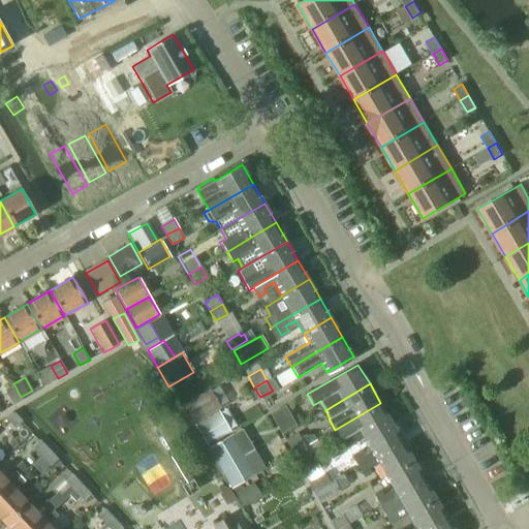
[(5,394),(12,405),(22,400),(14,387),(5,394)]
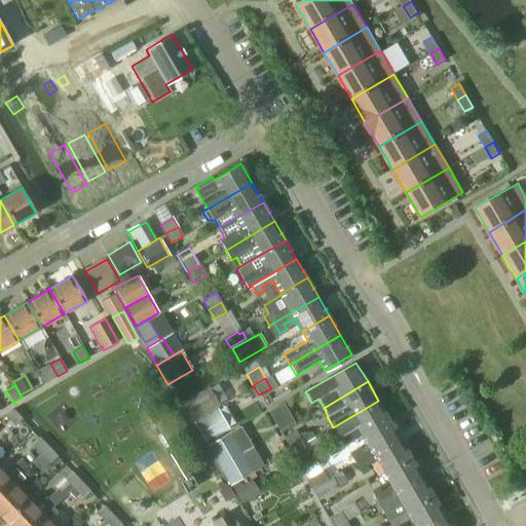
[(209,385),(182,402),(193,420),(220,405),(209,385)]
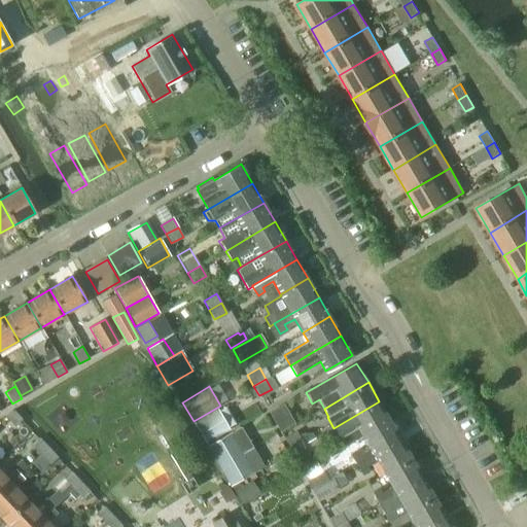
[(346,446),(362,436),(390,420),(379,401),(334,428),(340,440),(342,438),(346,446)]
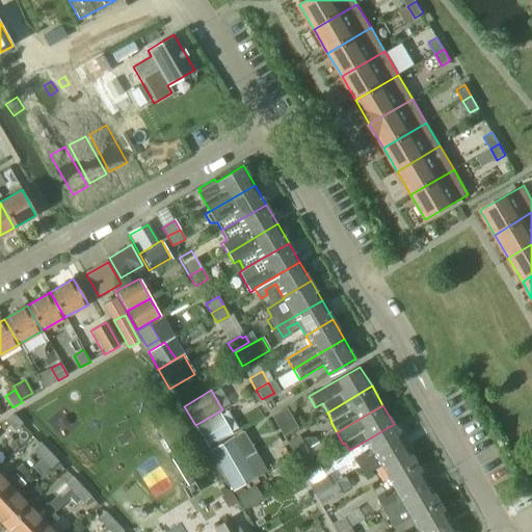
[(270,415),(280,430),(294,422),(286,406),(270,415)]
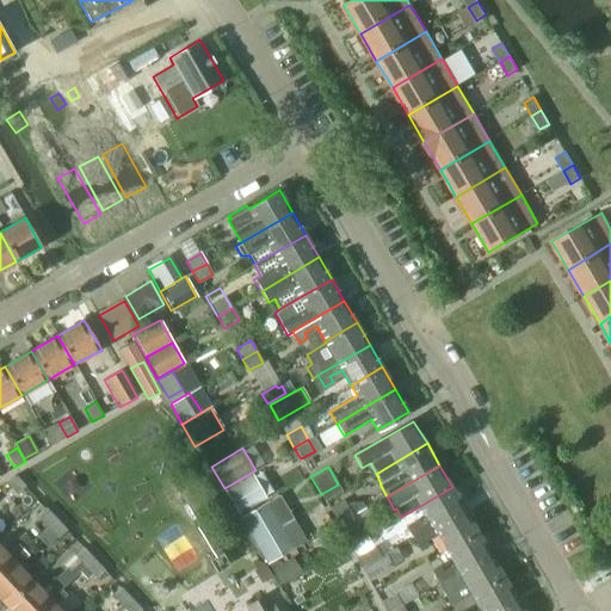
[(6,483),(17,495),(25,487),(14,475),(6,483)]
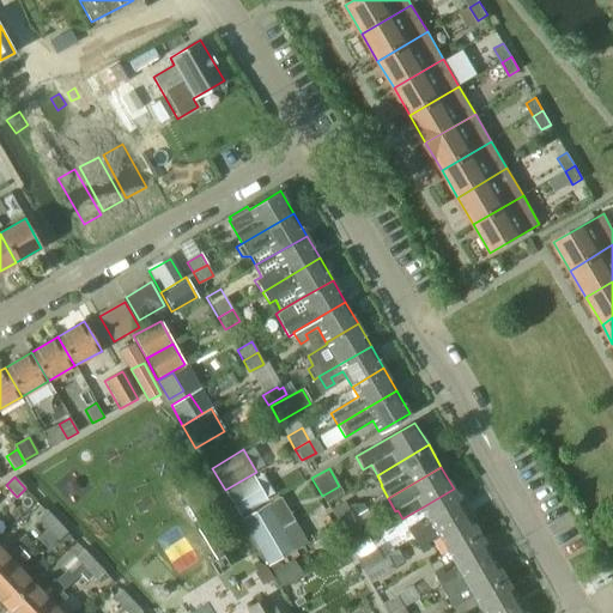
[(253,477),(225,492),(240,516),(267,501),(253,477)]
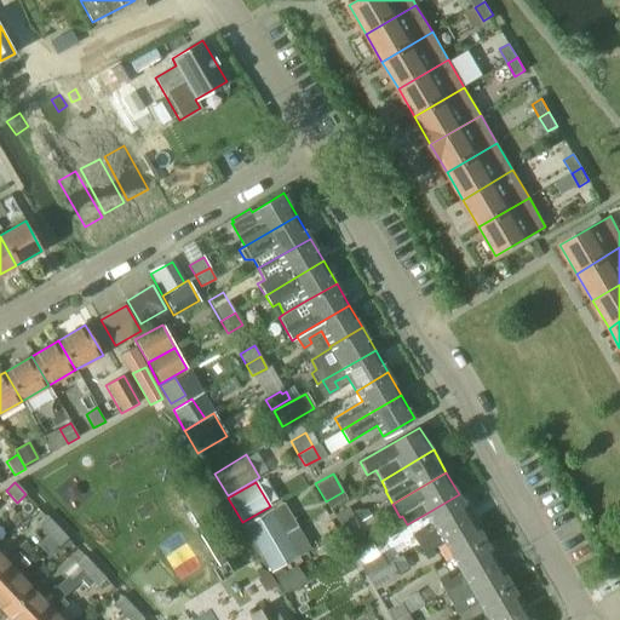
[(413,535),(420,547),(472,517),(459,494),(426,514),(436,529),(424,535),(422,530),(413,535)]
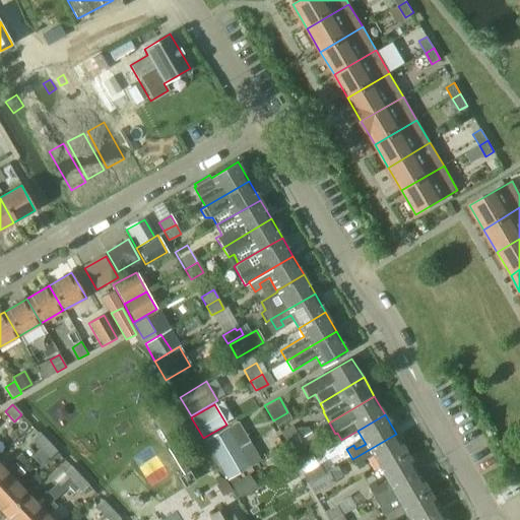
[(280,433),(288,446),(300,440),(295,431),(291,426),(280,433)]
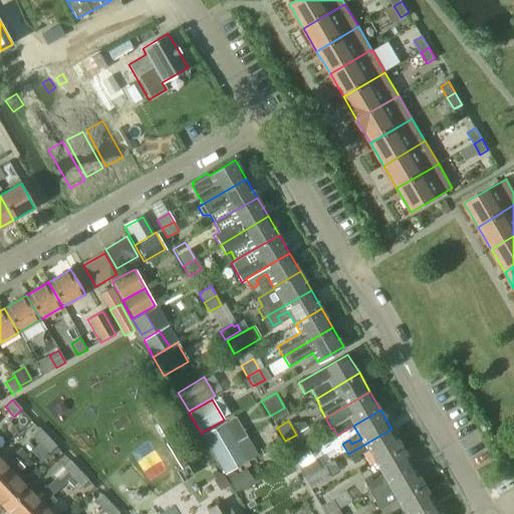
[(295,423),(291,426),(296,435),(307,428),(305,424),(295,423)]
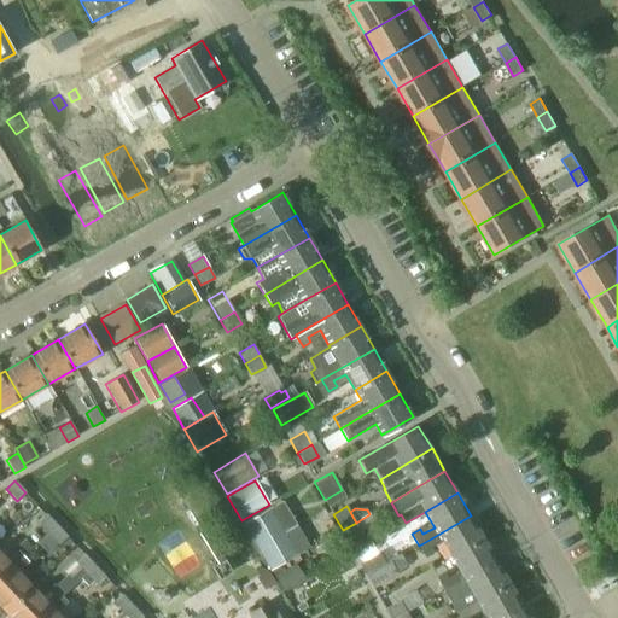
[(246,524),(261,549),(286,534),(272,509),(246,524)]
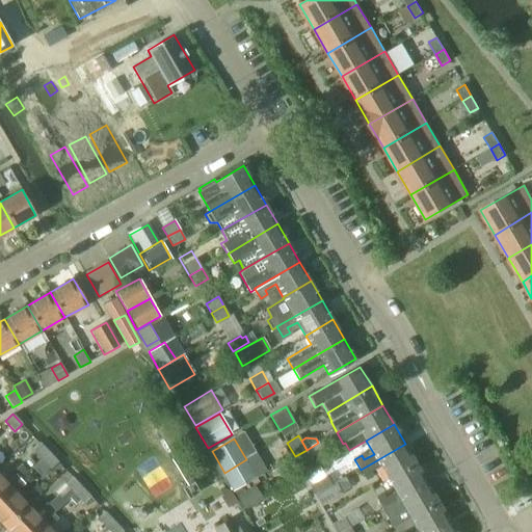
[(31,449),(41,458),(49,451),(40,442),(31,449)]
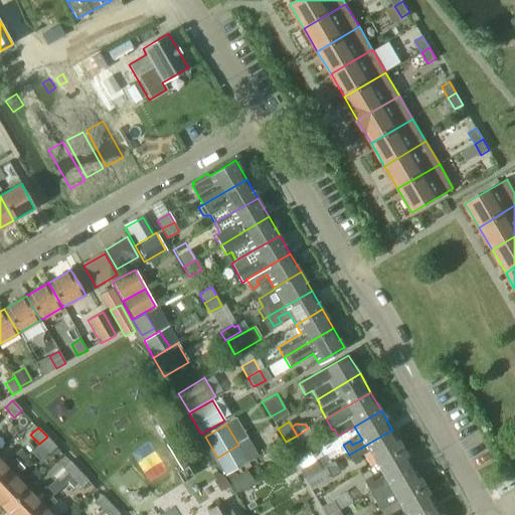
[(369,451),(376,464),(402,448),(392,430),(349,455),(355,466),(362,462),(359,457),(369,451)]
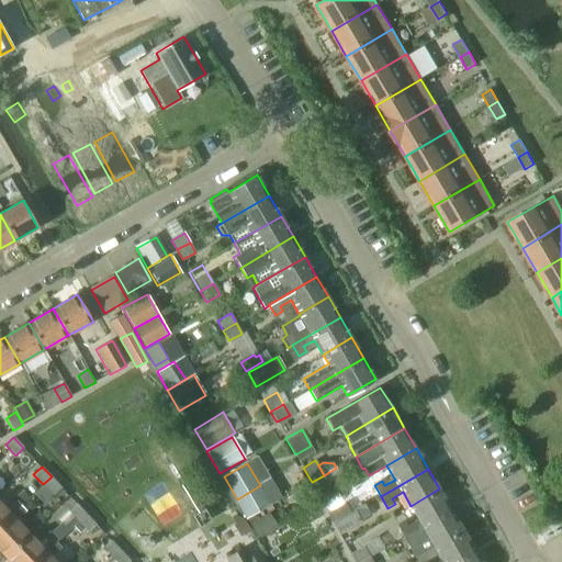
[(324,475),(312,482),(317,492),(329,484),(324,475)]
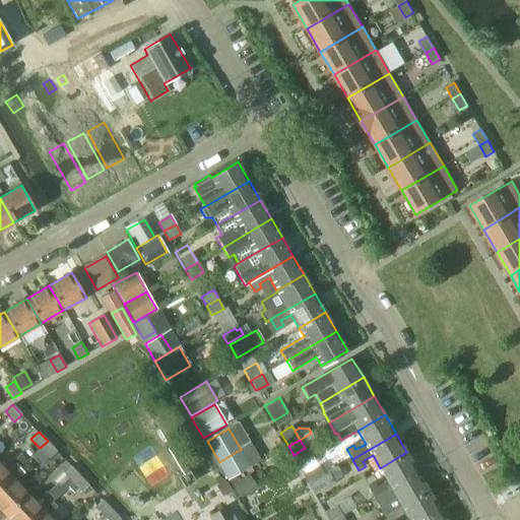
[(48,441),(40,448),(49,458),(57,451),(48,441)]
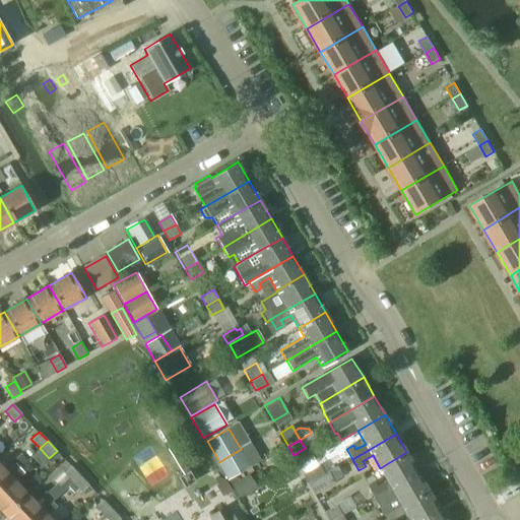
[(241,449),(219,462),(230,478),(251,466),(241,449)]
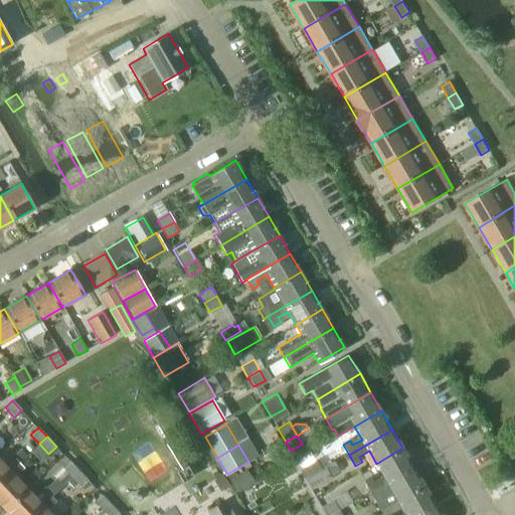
[(365,482),(370,492),(413,467),(402,448),(376,464),(383,476),(373,482),(371,478),(365,482)]
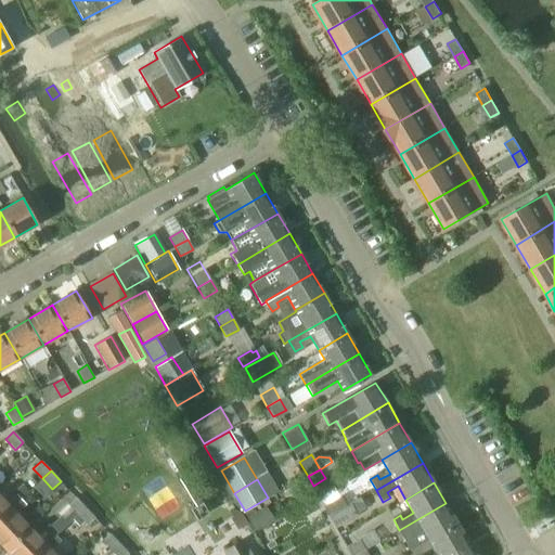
[(28,491),(21,485),(14,491),(21,498),(28,491)]
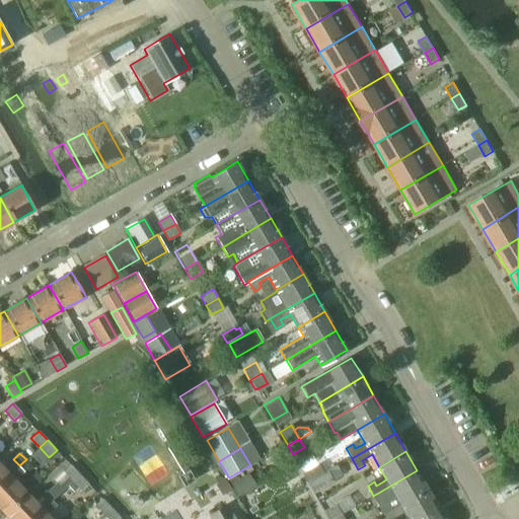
[(0,485),(19,466),(15,461),(5,470),(0,464),(0,485)]
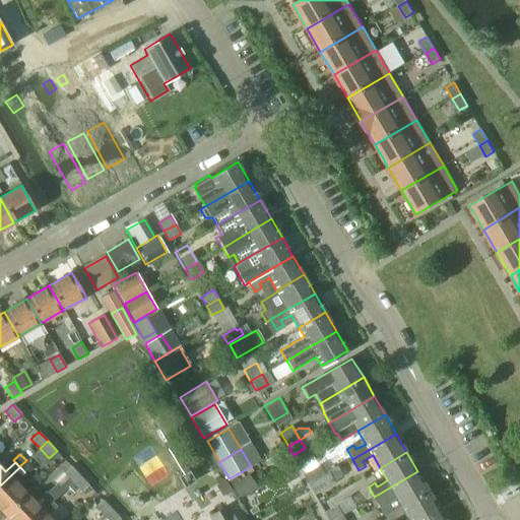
[(68,479),(59,488),(63,491),(72,482),(79,475),(70,465),(63,473),(68,479)]
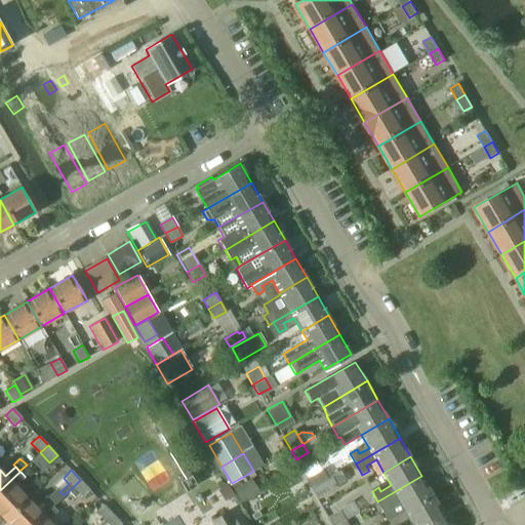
[(306,479),(312,489),(331,478),(331,477),(327,479),(322,470),(306,479)]
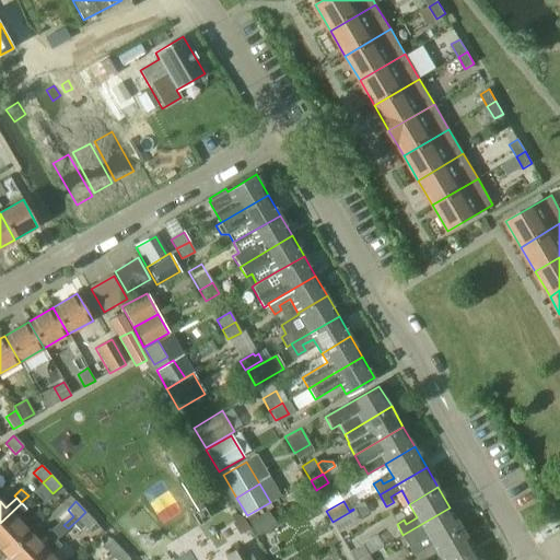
[(0,523),(0,549),(4,553),(28,531),(15,517),(25,509),(21,503),(0,523)]
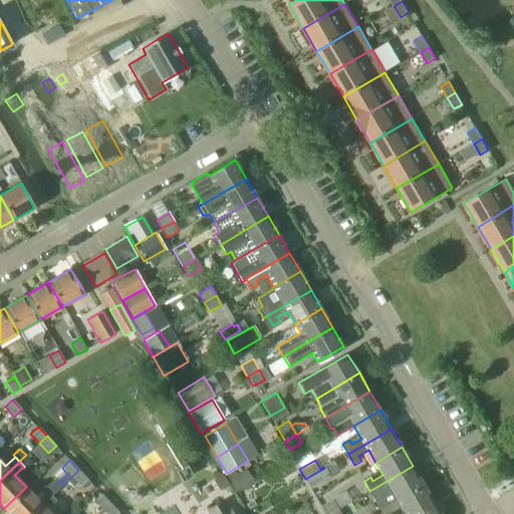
[(369,491),(380,509),(398,500),(424,484),(413,466),(369,491)]
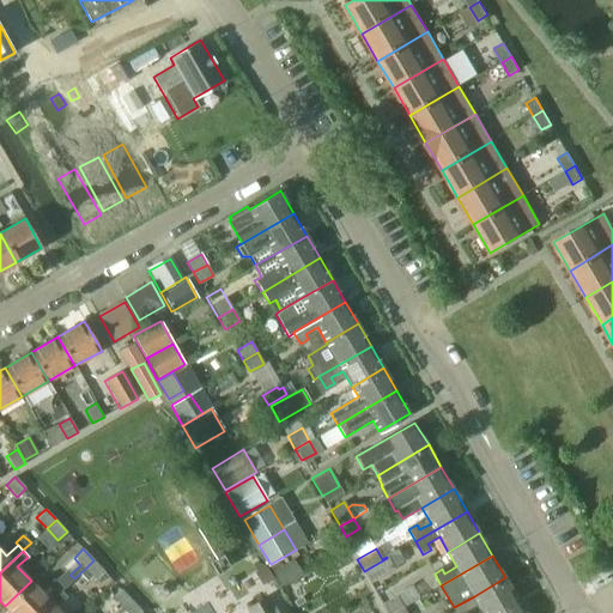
[(387,558),(364,571),(370,583),(394,570),(387,558)]
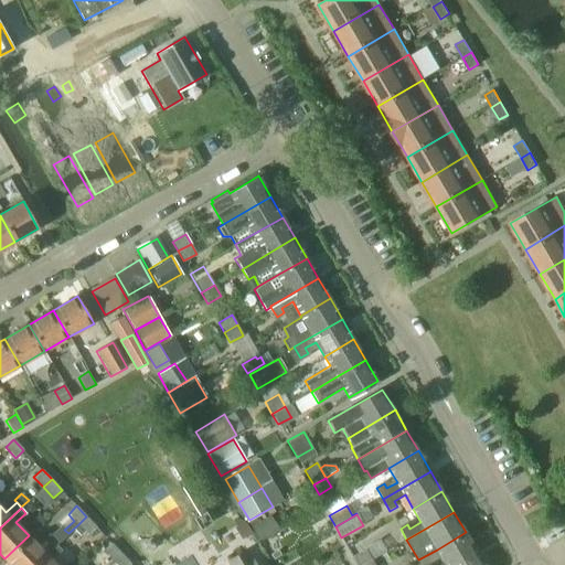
[(269,515),(249,528),(258,542),(278,531),(269,515)]
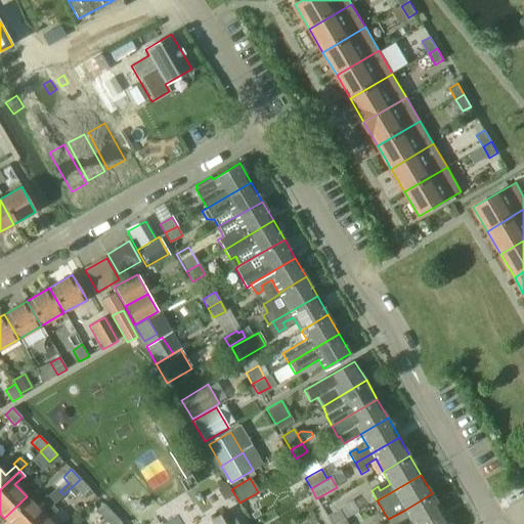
[(73,486),(69,490),(74,496),(78,492),(82,496),(90,489),(80,479),(73,486)]
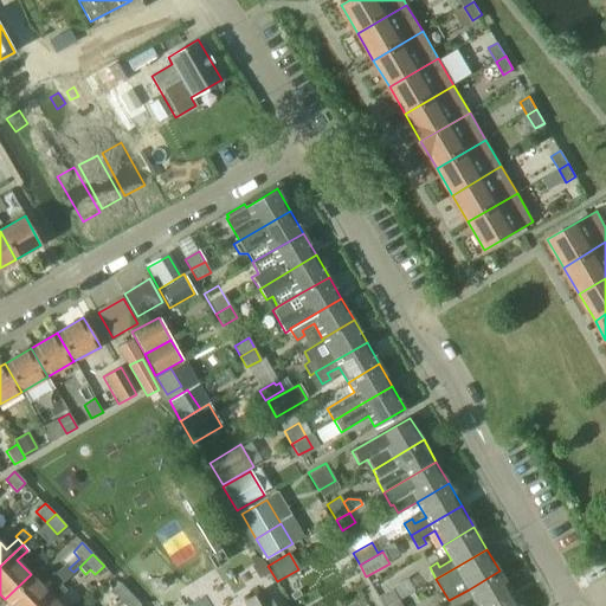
[(31,574),(5,599),(11,605),(37,605),(60,584),(60,585),(73,572),(69,568),(65,565),(47,580),(50,582),(43,588),(31,574)]
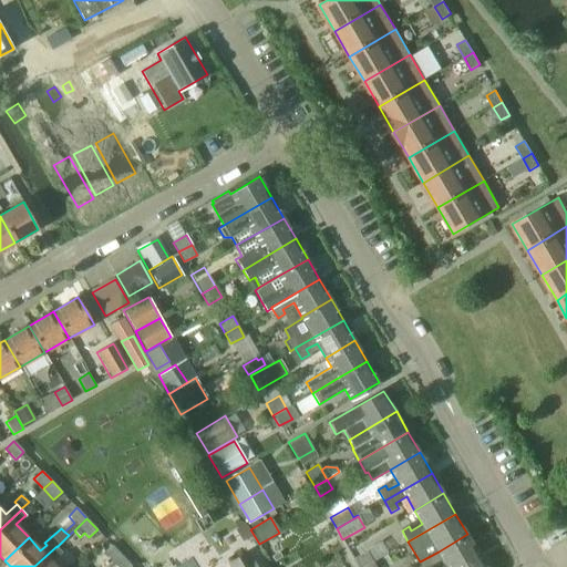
[(431,566),(457,566),(471,559),(480,555),(467,534),(439,552),(446,565),(442,566),(432,566),(431,566)]
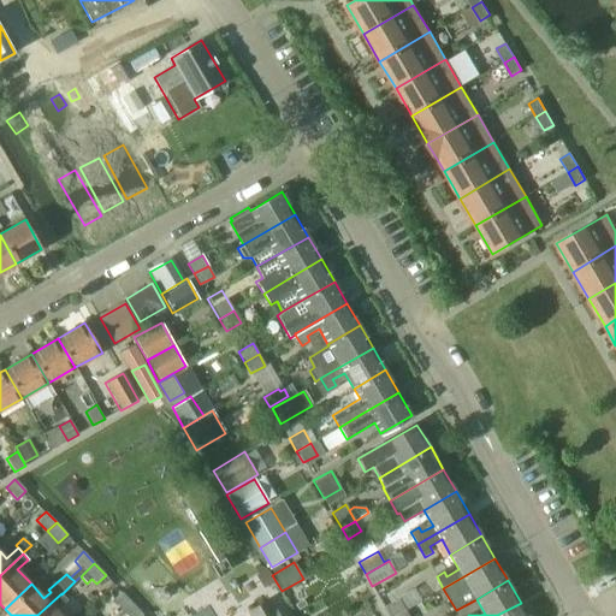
[(112,600),(123,611),(131,603),(120,592),(112,600)]
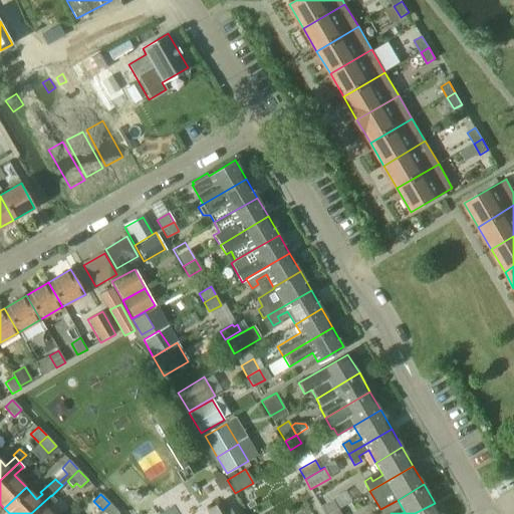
[(31,513),(51,513),(46,509),(56,500),(51,496),(51,495),(31,513)]
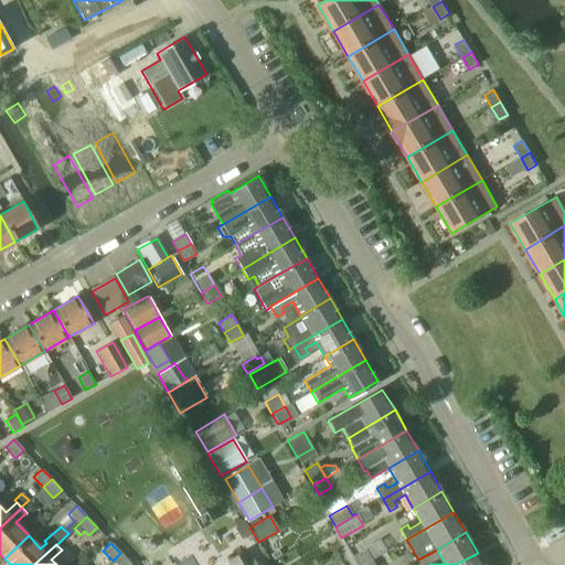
[(351,556),(356,564),(361,564),(371,560),(365,548),(351,556)]
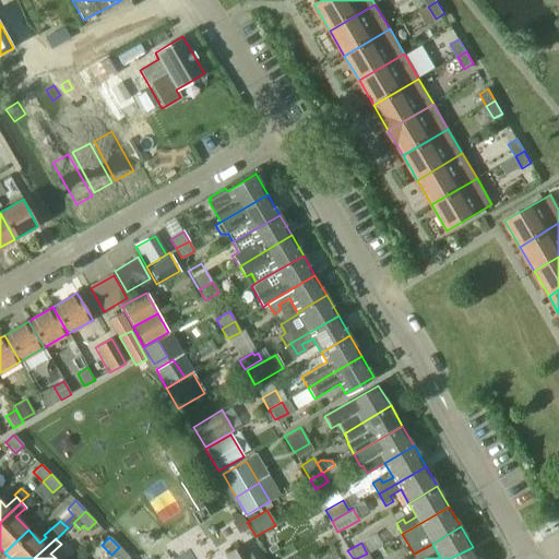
[(251,558),(244,545),(225,556),(227,558),(251,558)]
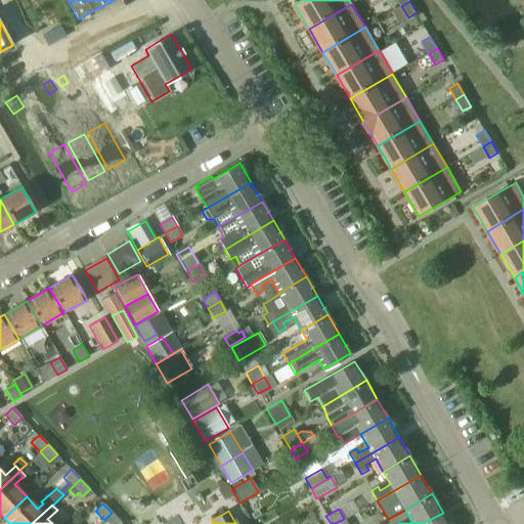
[(112,513),(104,520),(107,523),(120,523),(121,523),(112,513)]
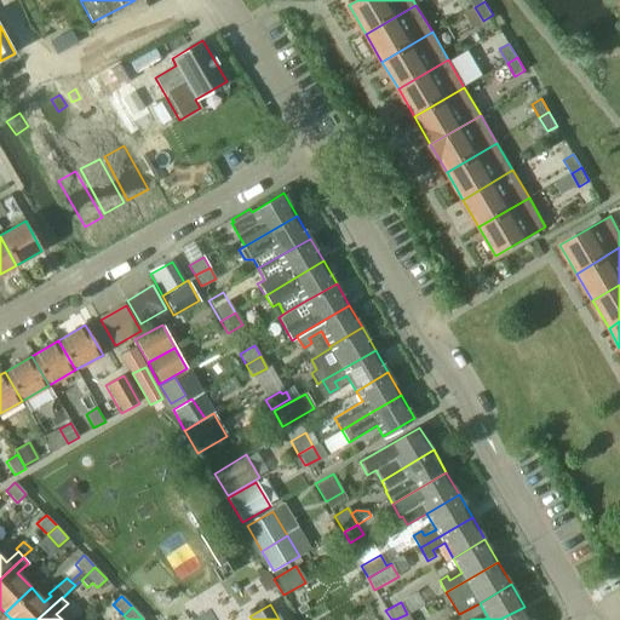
[(515,612),(500,619),(532,619),(524,607),(515,612)]
